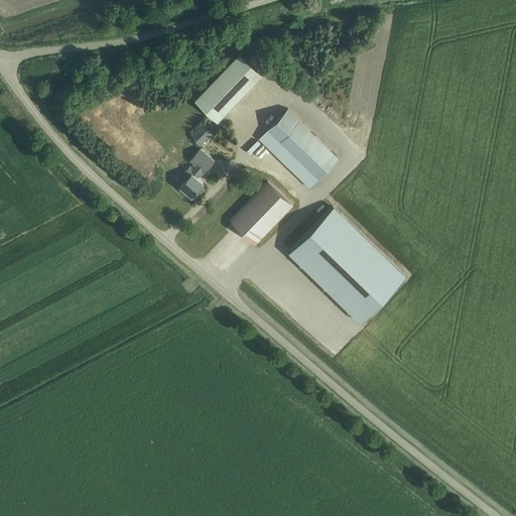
[(219,120),(261,76),(239,53),(196,98),(211,113),(219,120)]
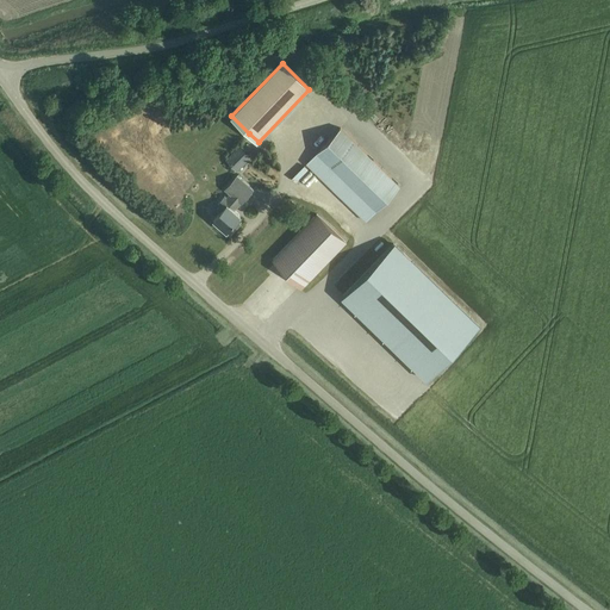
[(366,222),(400,186),(341,129),(306,163),(366,222)]
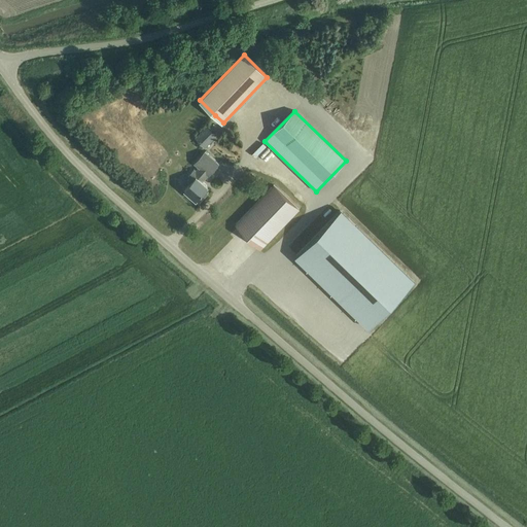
[(213,137),(206,129),(196,139),(204,146),(213,137)]
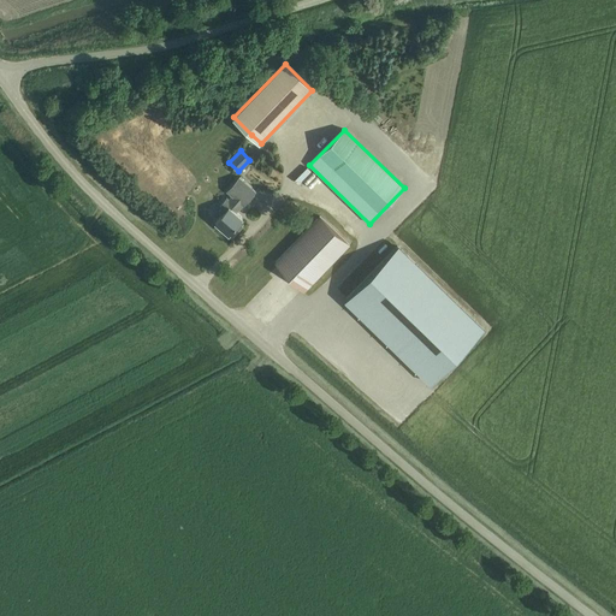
[(226,191),(232,196),(229,199),(227,197),(220,205),(223,207),(223,214),(215,221),(230,234),(237,234),(243,225),(240,223),(243,218),(236,212),(242,205),(244,205),(256,191),(240,177),(226,191)]
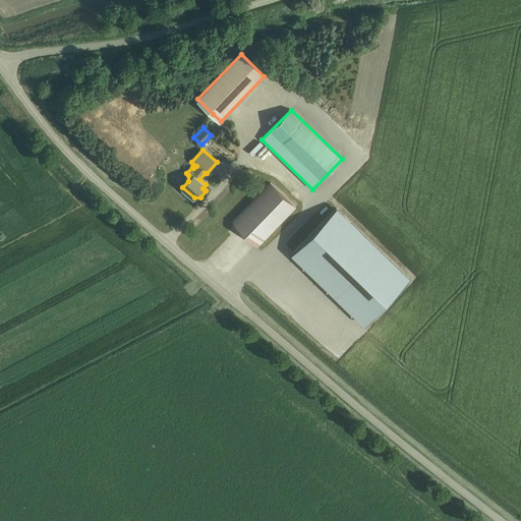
[(258,245),(296,208),(271,183),(234,222),(238,225),(258,245)]
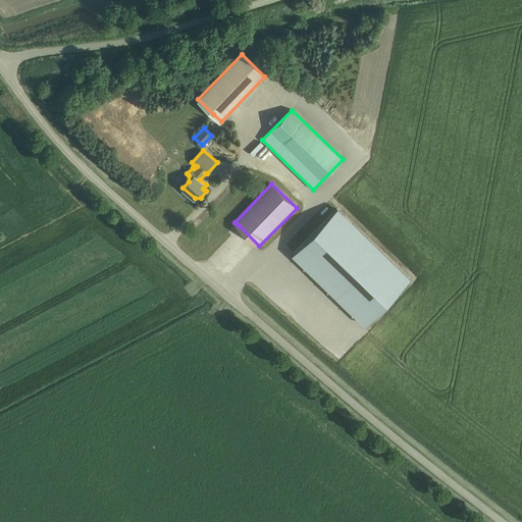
[(336,209),(294,253),(367,323),(410,279),(336,209)]
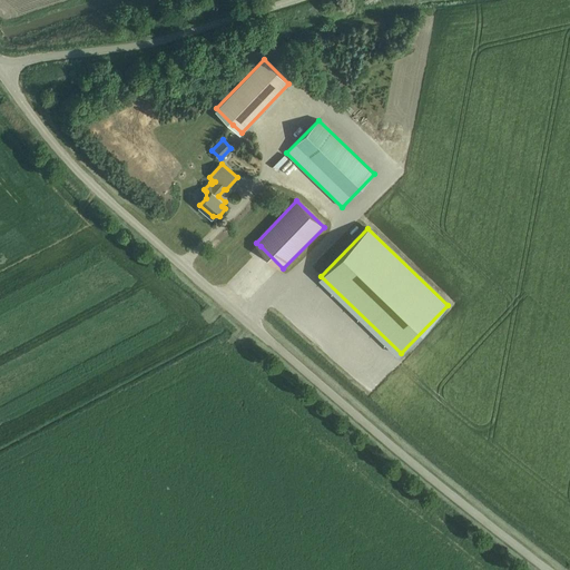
[(389,366),(383,371),(393,382),(399,377),(389,366)]
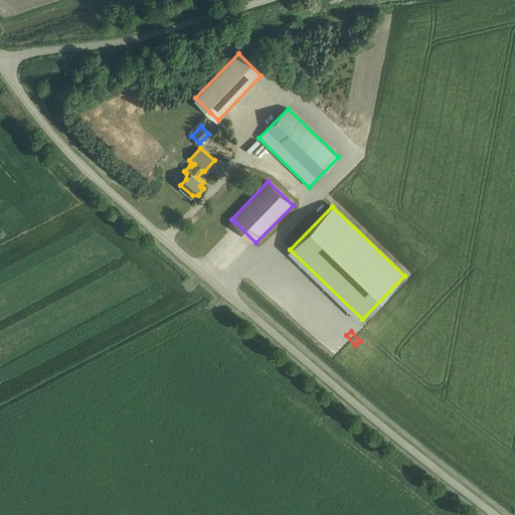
All buildings are outlined.
